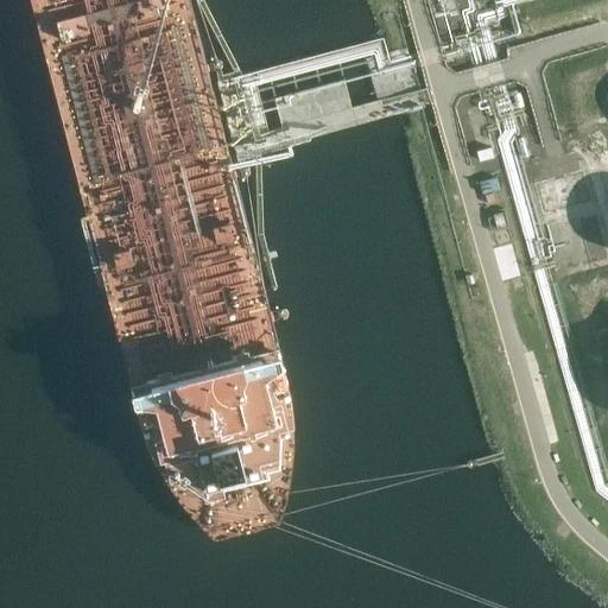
[(491,151),(476,156),(479,165),(493,160),(491,151)]
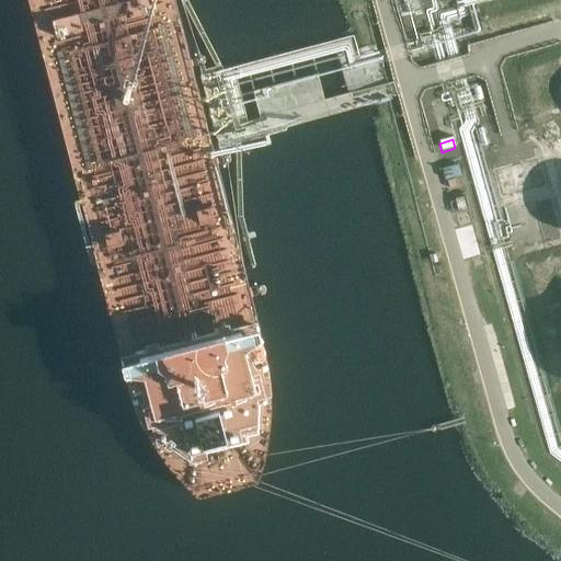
[(458,163),(442,169),(445,179),(461,174),(458,163)]
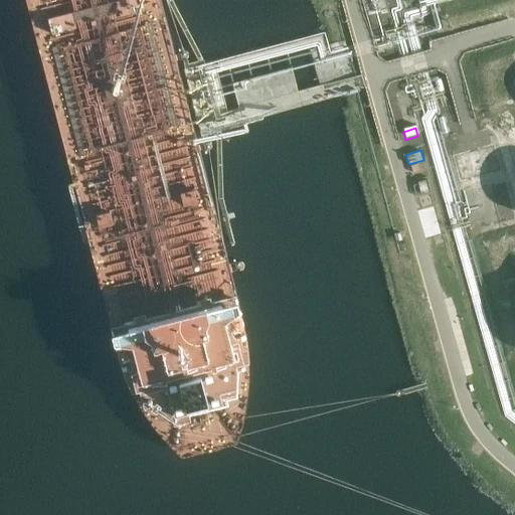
[(417,166),(409,168),(411,175),(419,173),(417,166)]
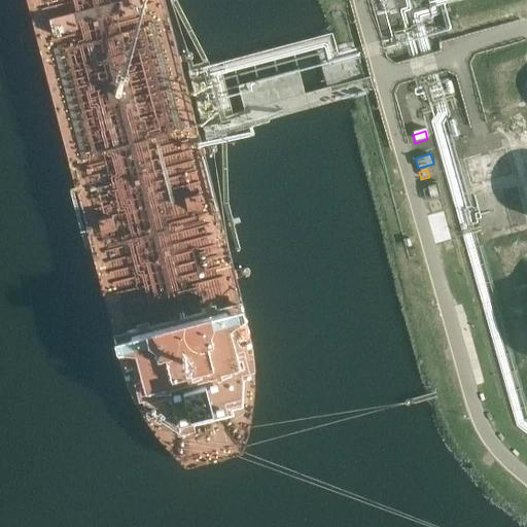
[(438,196),(435,183),(427,185),(430,198),(438,196)]
